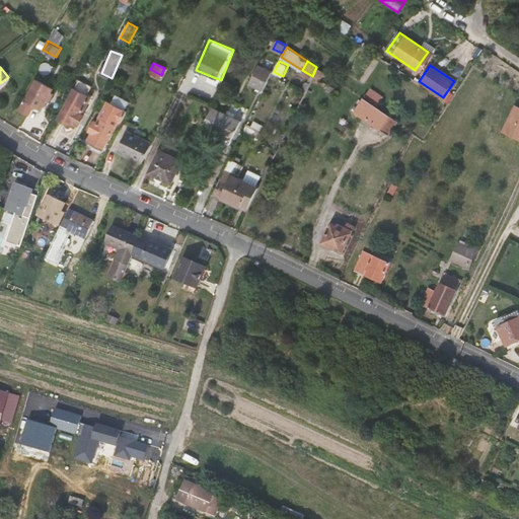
[(312,76),(311,77),(318,81),(323,72),(316,67),(312,76)]
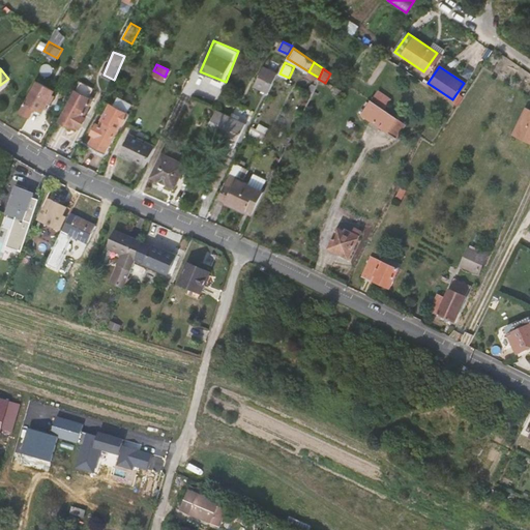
[(265,75),(263,80),(272,84),(275,79),(265,75)]
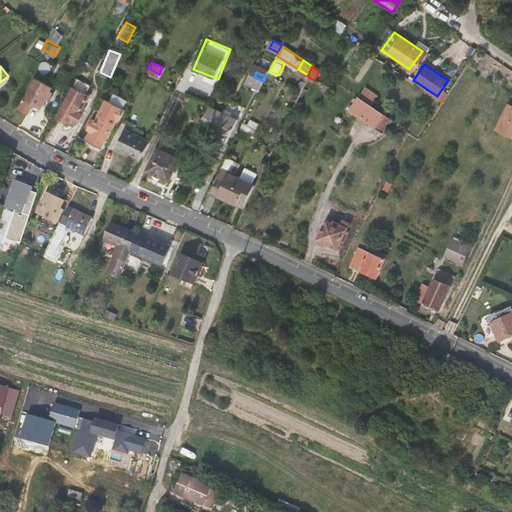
[(33,86),(26,97),(43,107),(47,99),(49,95),(33,86)]
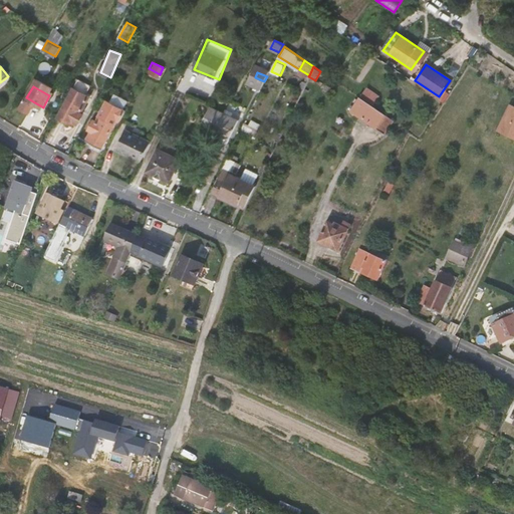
[(74,88),(60,115),(67,119),(68,116),(76,121),(78,122),(83,113),(81,112),(90,96),(74,88)]
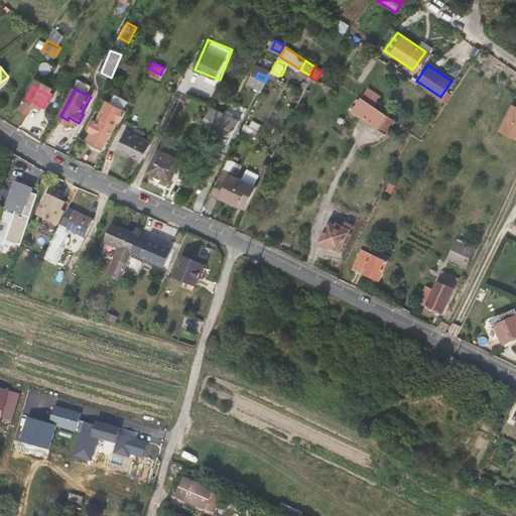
[(361,98),(351,112),(377,129),(386,116),(361,98)]
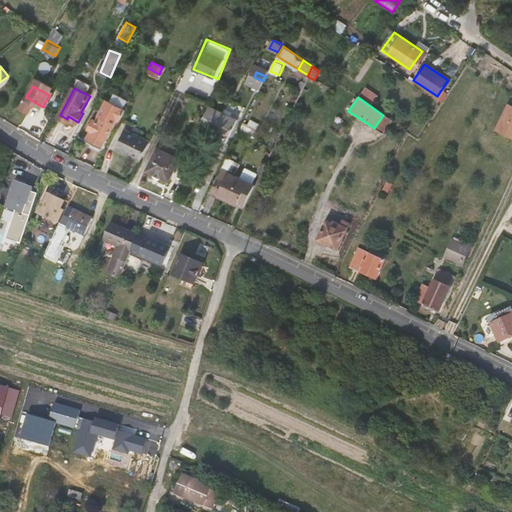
[(126,109),(108,100),(97,121),(95,119),(90,128),(92,129),(95,131),(90,142),(102,149),(118,118),(121,120),(126,109)]
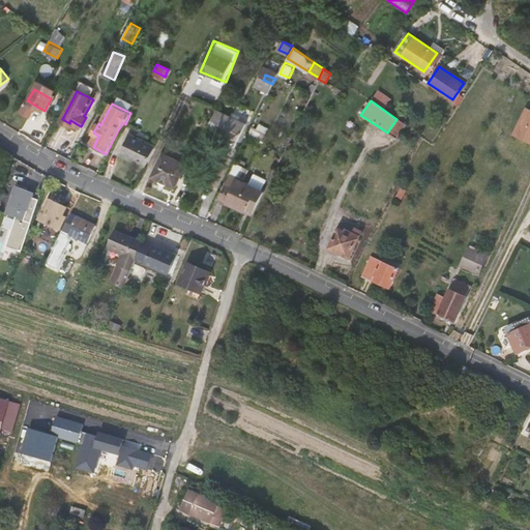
[(529,108),(527,107),(512,136),(529,143),(529,108)]
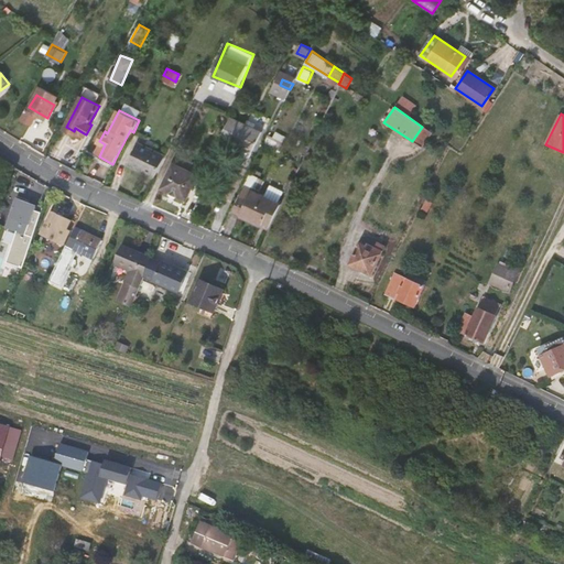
[(262,129),(231,115),(221,134),(246,147),(252,150),(262,129)]
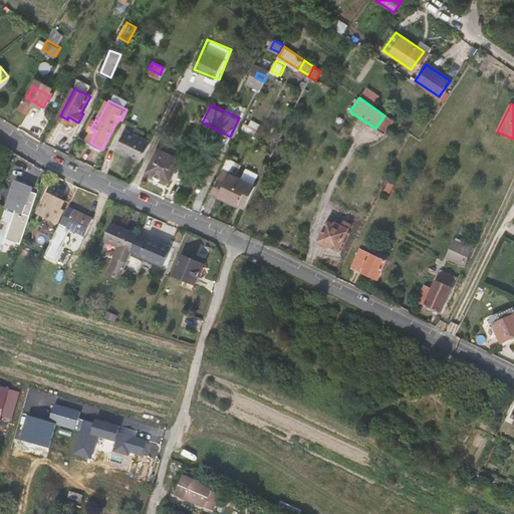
[(247,122),(242,130),(251,135),(256,127),(247,122)]
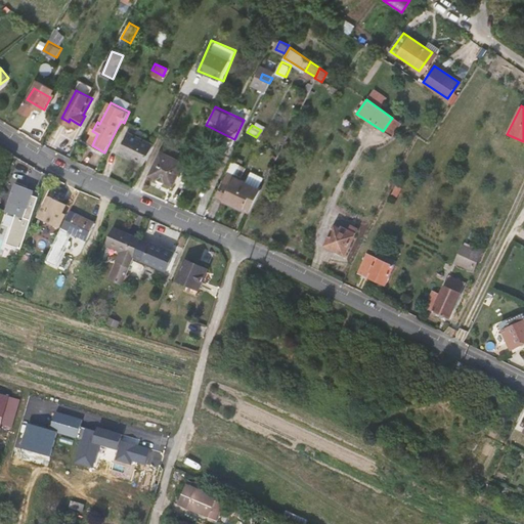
[(129,131),(120,151),(144,164),(155,143),(129,131)]
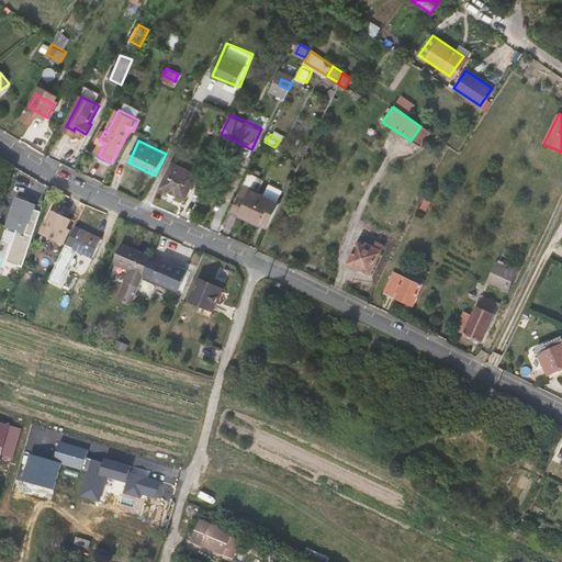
[(101,142),(94,155),(99,156),(104,144),(101,142)]
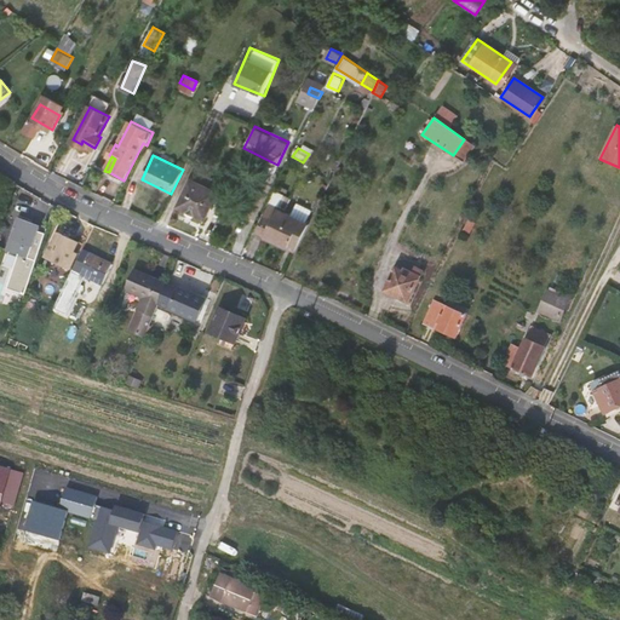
[(196,171),(191,179),(210,188),(213,179),(196,171)]
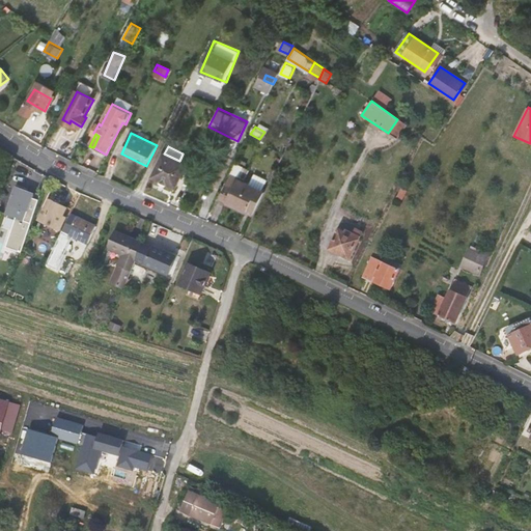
[(164,154),(152,176),(175,188),(187,165),(179,161),(164,154)]
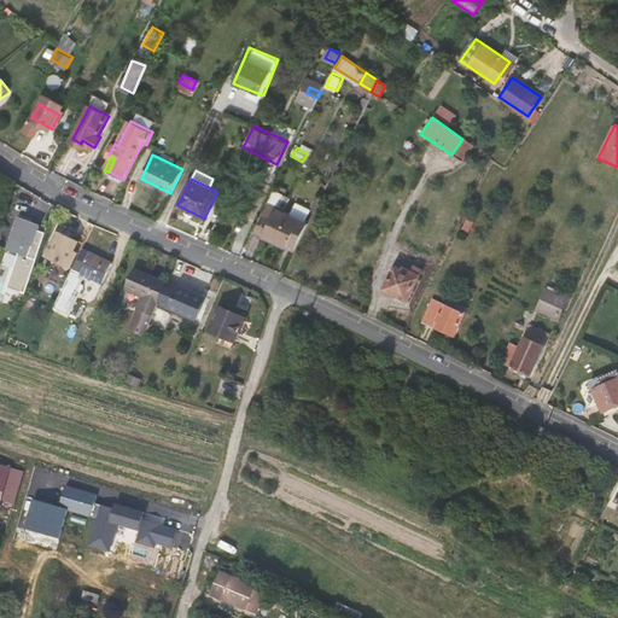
[(268,205),(260,221),(299,240),(307,223),(304,222),(310,210),(295,203),(289,215),(275,209),(277,207),(284,209),(289,198),(273,191),(266,204),(268,205)]
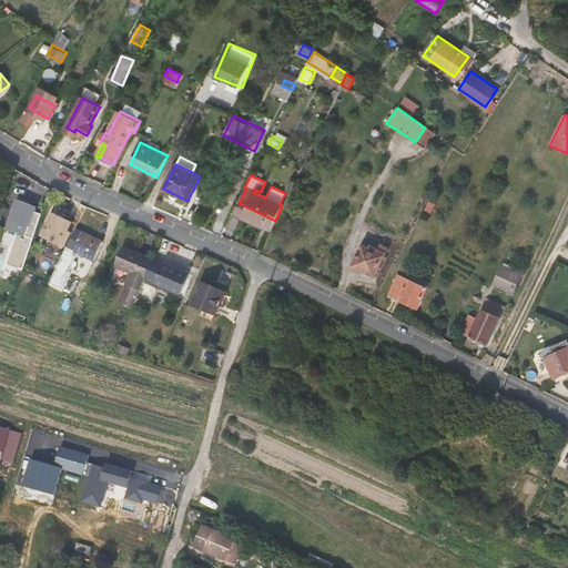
[(429,201),(425,211),(430,213),(434,203),(429,201)]
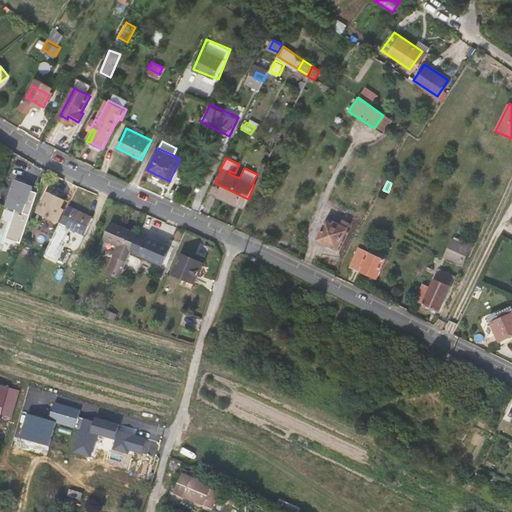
[(16,183),(8,208),(28,215),(36,190),(16,183)]
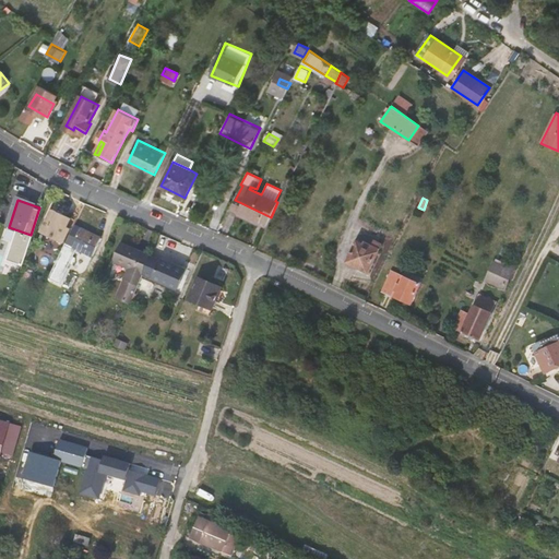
[(54,210),(43,234),(60,242),(72,219),(54,210)]
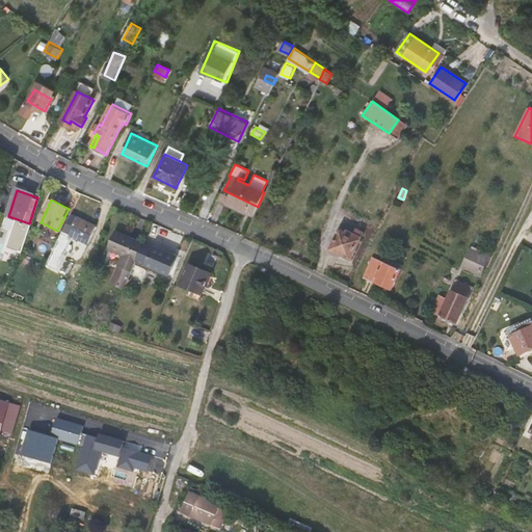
[(79,218),(71,234),(89,244),(98,228),(79,218)]
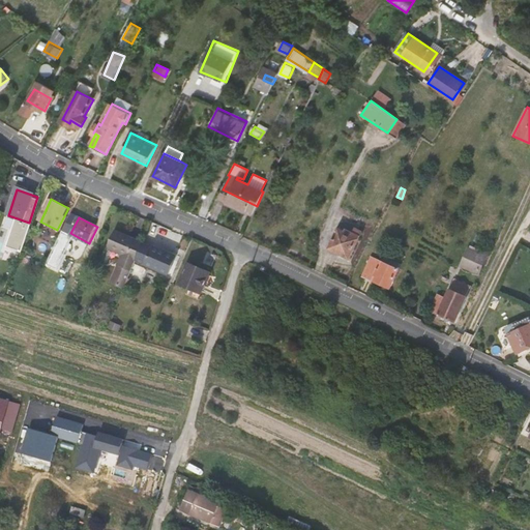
[(343,224),(340,231),(345,233),(347,231),(353,234),(355,230),(343,224)]
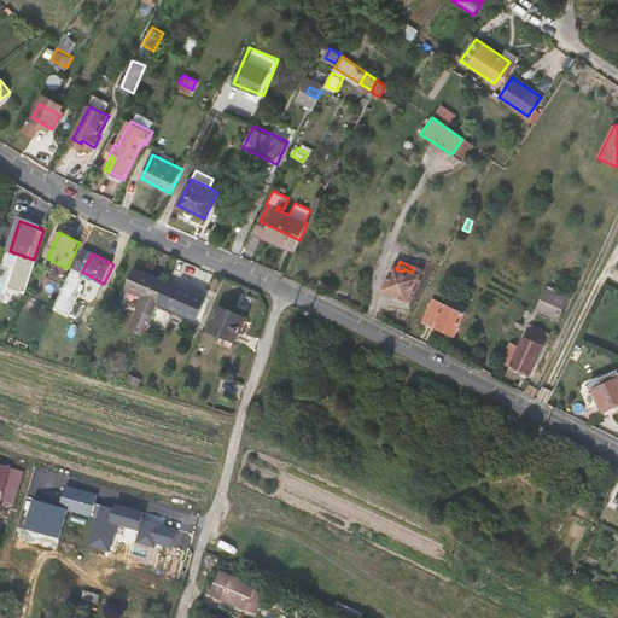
[(396,269),(384,291),(407,302),(423,272),(414,268),(412,273),(404,269),(402,272),(396,269)]
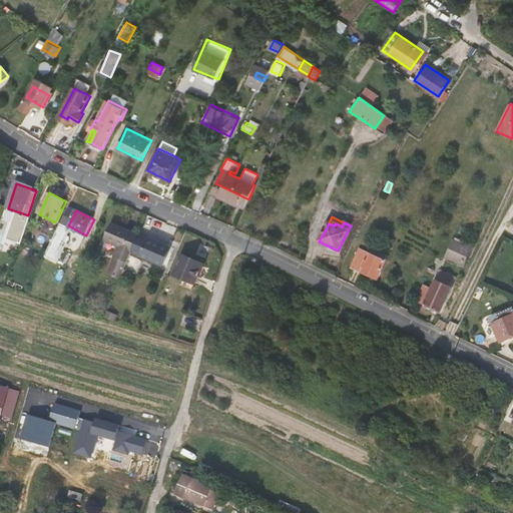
[(120,245),(109,270),(121,276),(139,234),(111,223),(108,230),(110,231),(106,238),(120,245)]
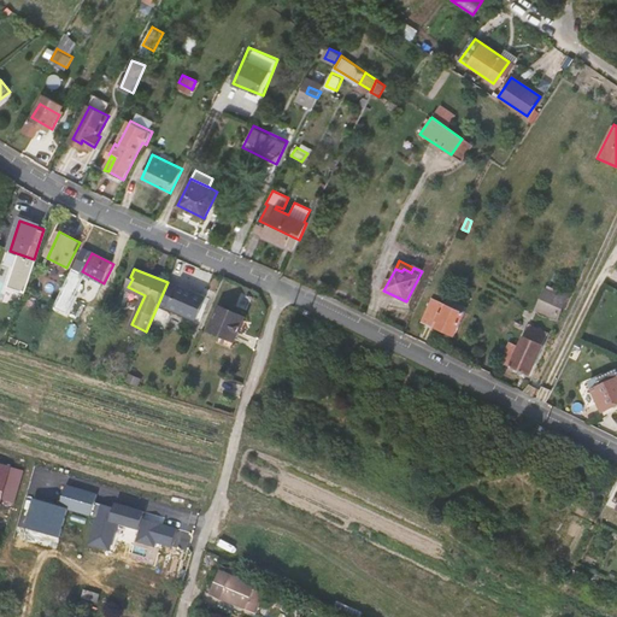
[(22,304),(25,294),(3,287),(0,295),(0,297),(12,301),(22,304)]
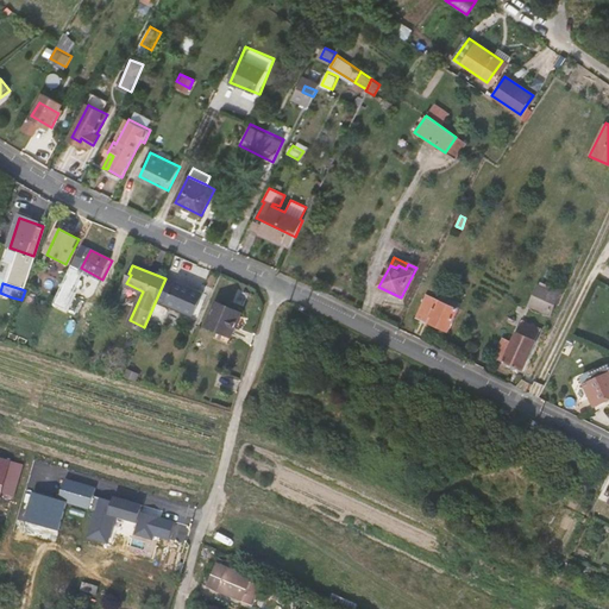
[(177,284),(169,302),(192,312),(200,294),(177,284)]
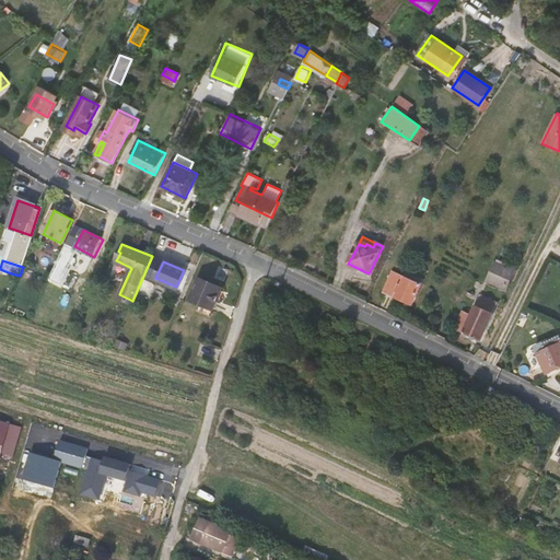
[(497,265),(488,281),(508,290),(516,269),(514,268),(512,271),(497,265)]
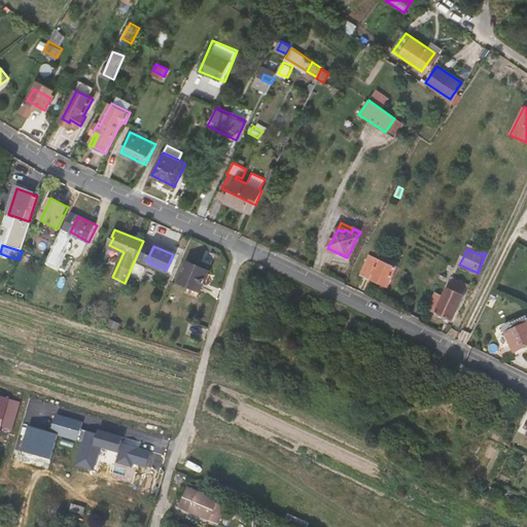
[(53,250),(46,262),(54,266),(60,254),(53,250)]
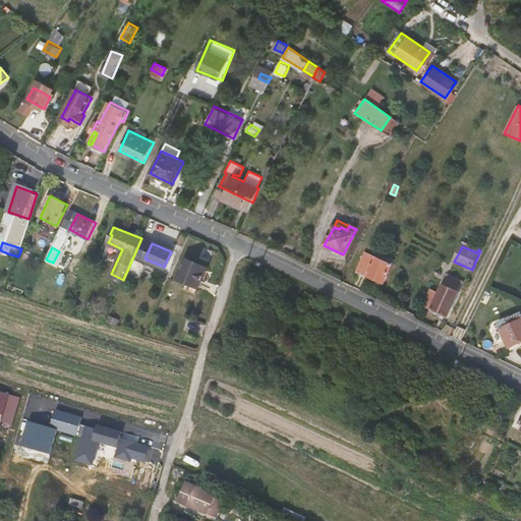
[(37,252),(21,248),(18,256),(35,262),(37,252)]
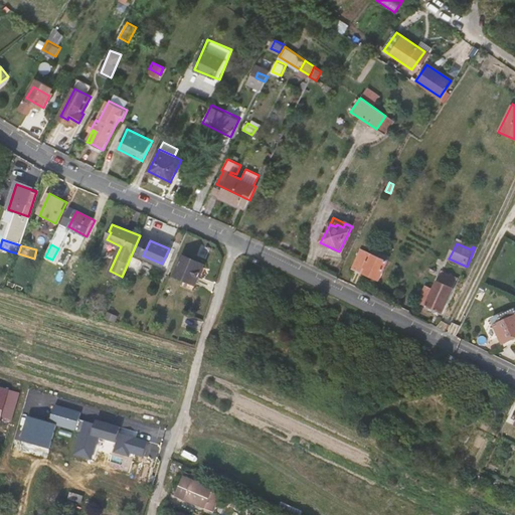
[(361,250),(352,269),(379,281),(387,263),(361,250)]
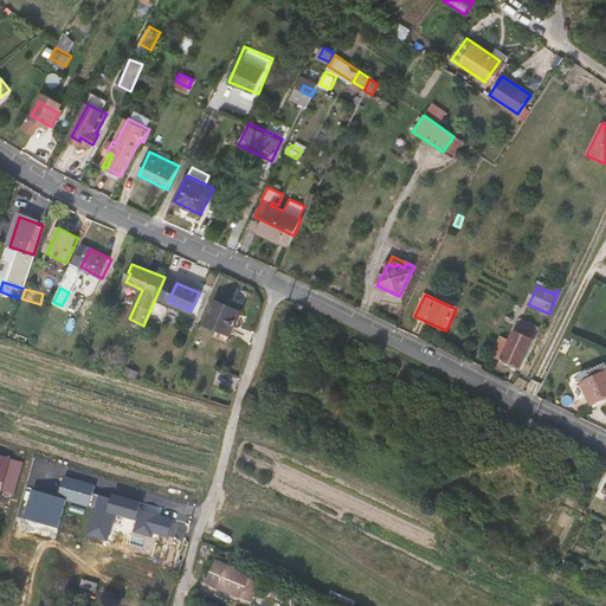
[(217,302),(207,324),(219,330),(216,336),(227,342),(240,311),(217,302)]
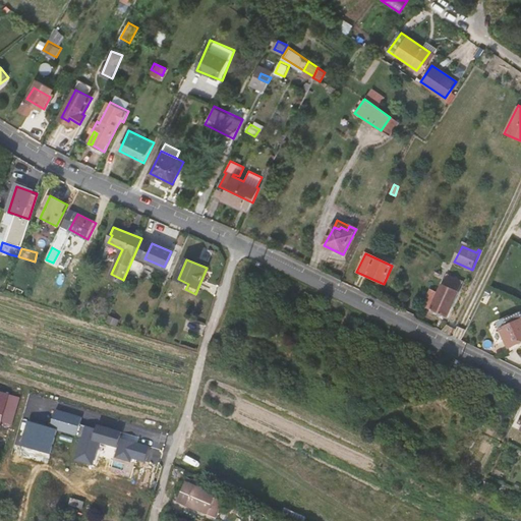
[(454,279),(451,278),(448,276),(440,293),(433,291),(430,299),(426,307),(448,317),(463,283),(454,279)]
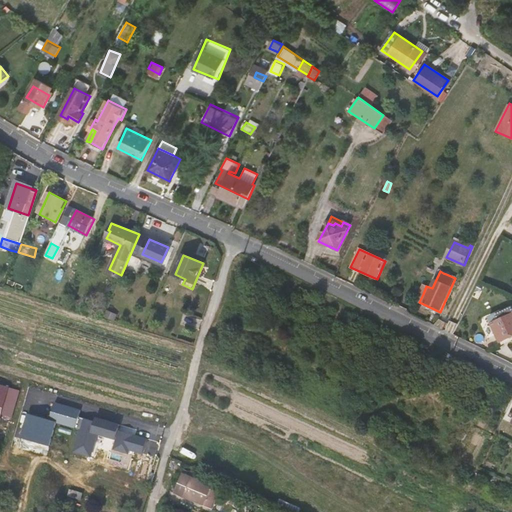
[(494,316),(487,319),(490,325),(499,343),(511,336),(511,311),(511,309),(494,316)]
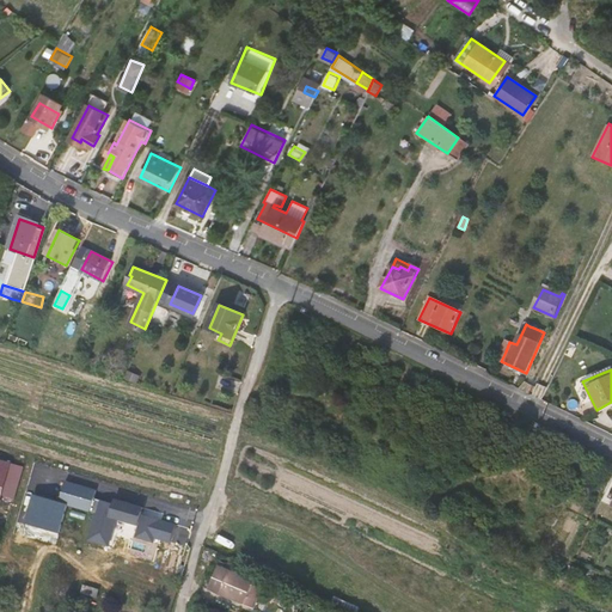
[(28,524),(61,532),(67,503),(101,512),(93,538),(108,542),(114,516),(140,524),(144,508),(96,496),(97,489),(66,481),(61,501),(35,494),(28,524)]
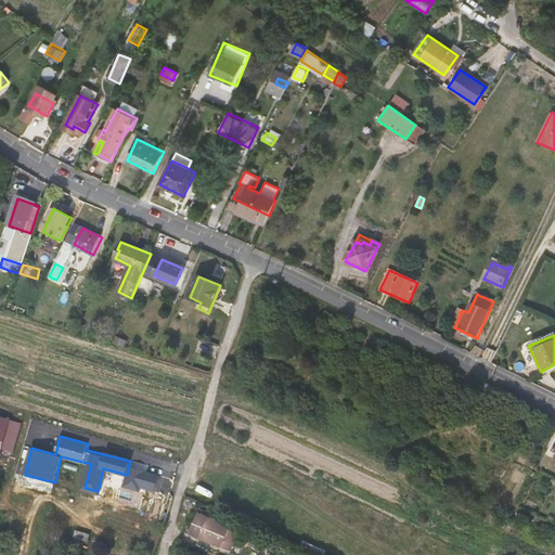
[(143,475),(130,472),(127,483),(156,492),(160,475),(144,470),(143,475)]
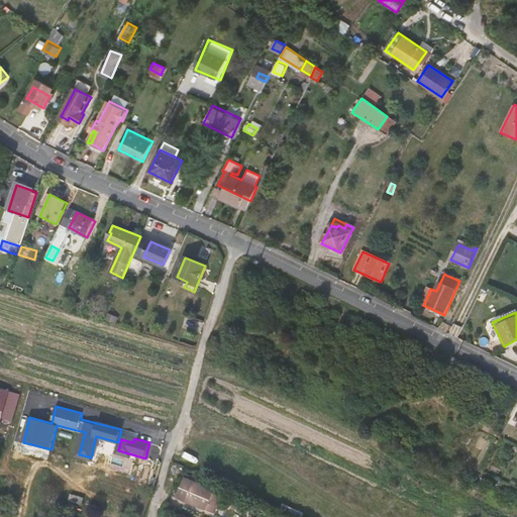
[(187,484),(189,480),(186,478),(178,498),(206,510),(209,502),(202,499),(205,492),(187,484)]
